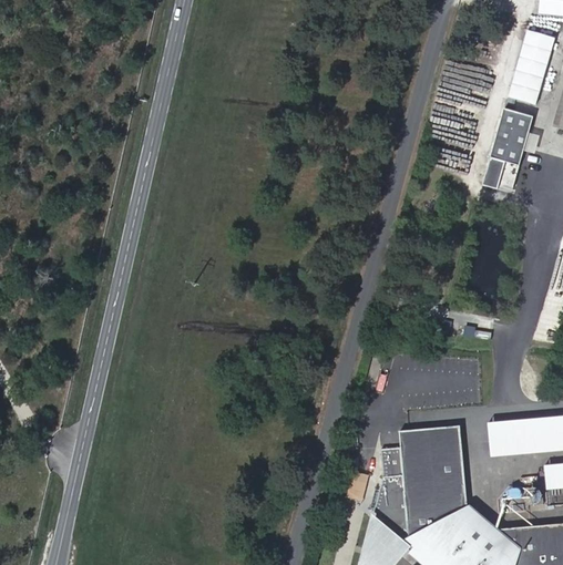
[(540,85),(553,38),(523,30),(511,78),(540,85)]
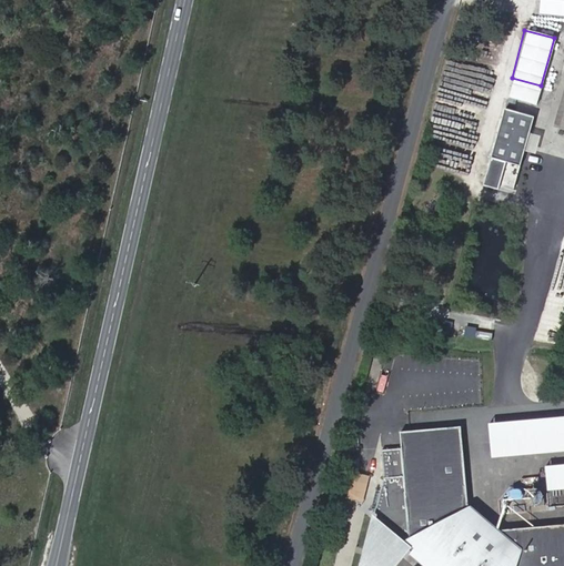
[(519,169),(532,118),(503,110),(490,161),(519,169)]
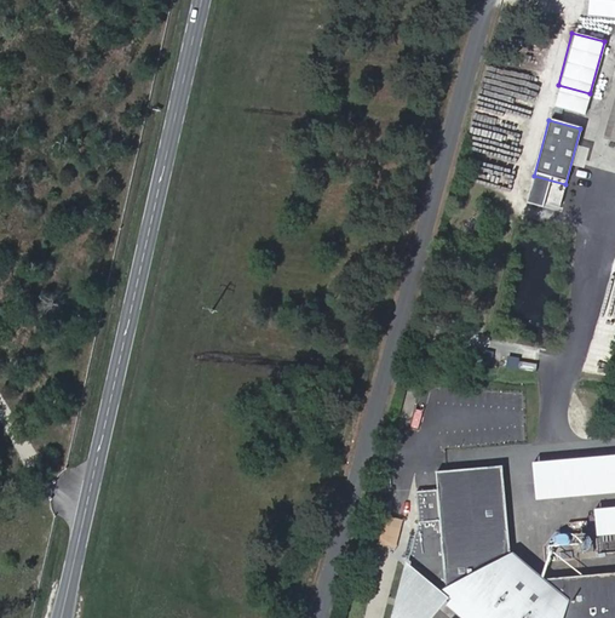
[(437,470),(438,488),(504,482),(503,465),(437,470)]
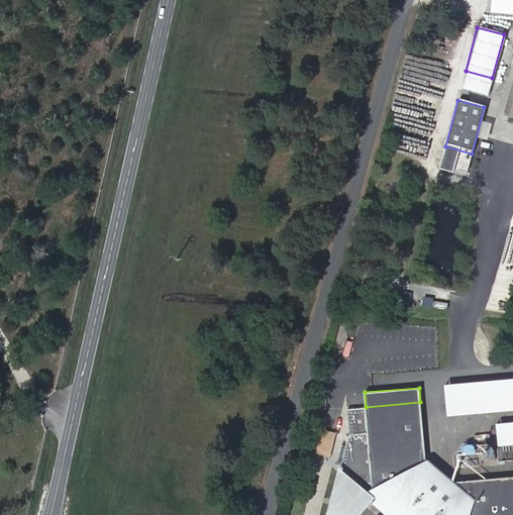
[(426,462),(420,402),(366,407),(373,492),(381,499),(377,503),(391,514),(512,514),(512,475),(447,480),(426,462)]
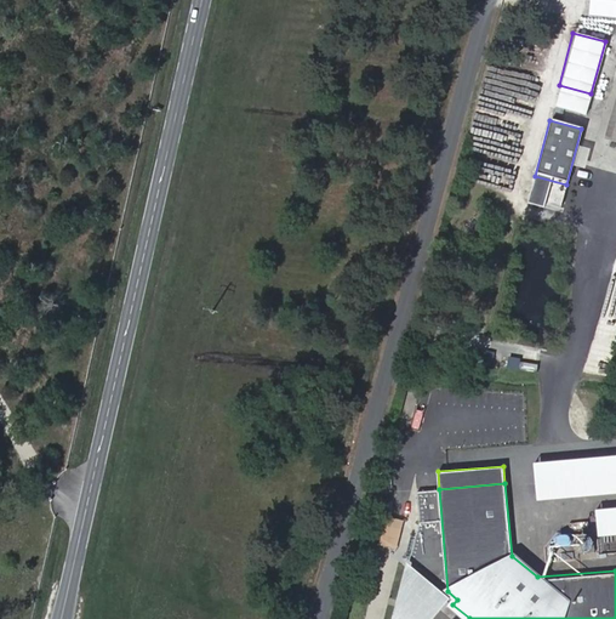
[(376,517),(374,539),(393,541),(395,518),(376,517)]
